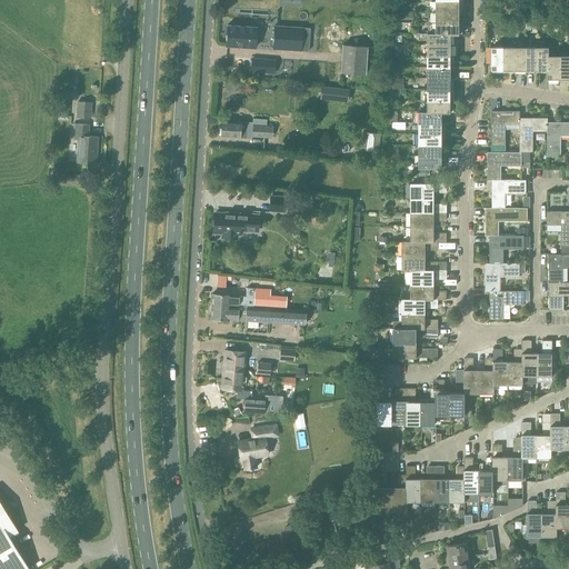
[(460,11),(460,0),(449,0),(436,0),(437,11),(460,11)]
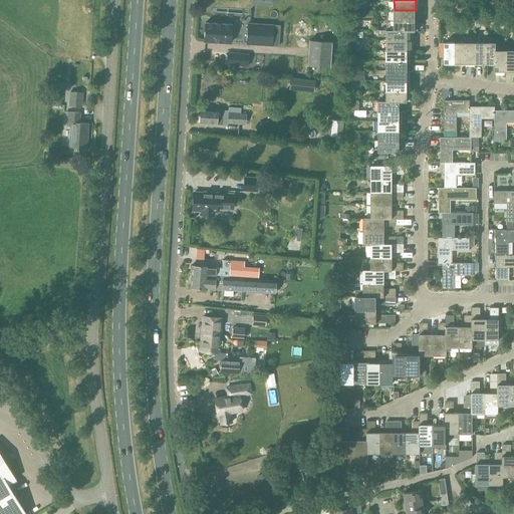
[(416,20),(416,10),(395,10),(395,20),(416,20)]
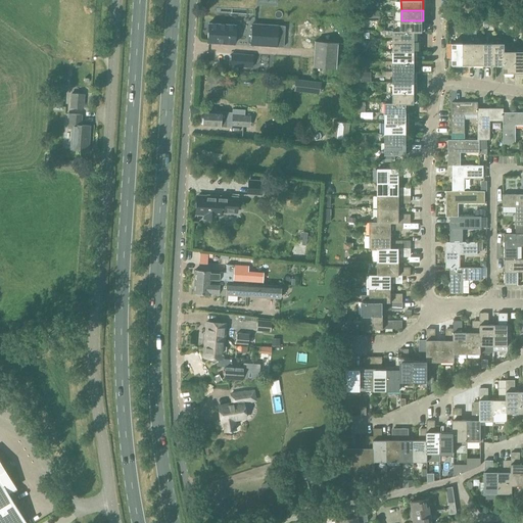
[(422,31),(423,20),(401,20),(396,20),(396,30),(401,31),(415,31),(415,32),(422,31)]
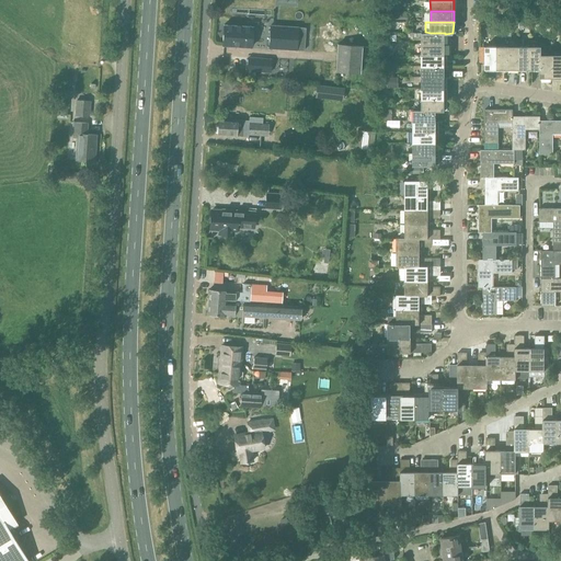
[(253,35),(254,26),(224,25),(222,45),(251,47),(252,35),(253,35)]
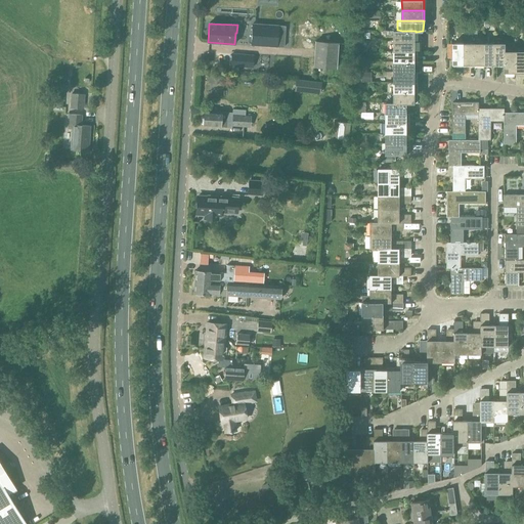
[(251,44),(284,46),(286,26),(278,26),(278,25),(253,24),(251,44)]
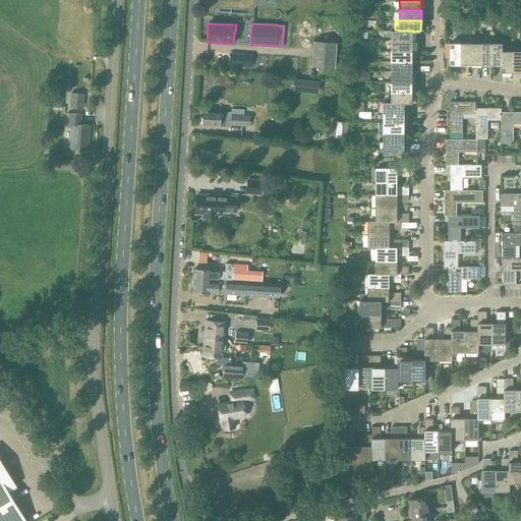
[(413,41),(413,32),(413,31),(400,31),(395,30),(392,30),(392,31),(385,31),(385,37),(392,37),(392,41),(413,41)]
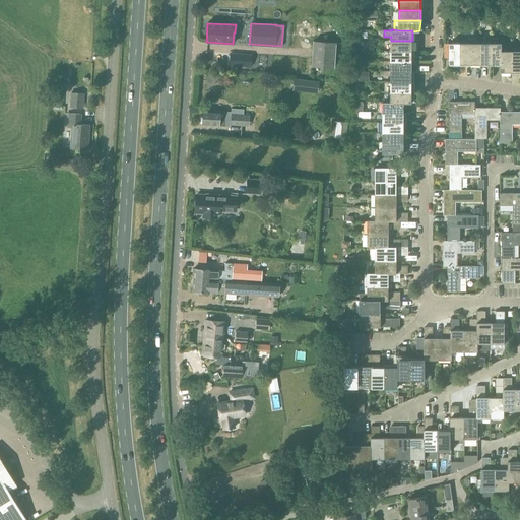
[(313,41),(311,65),(334,67),(335,42),(313,41)]
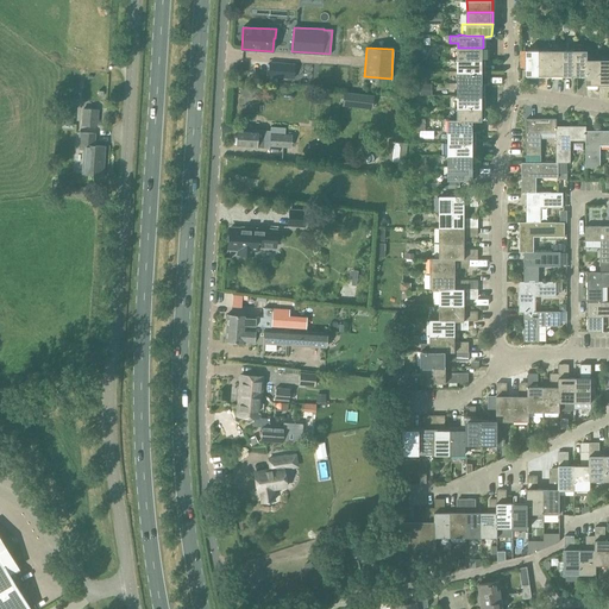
[(483,60),(483,48),(458,48),(458,60),(483,60)]
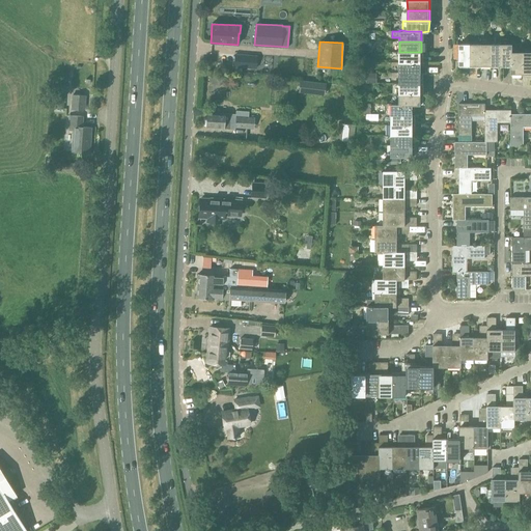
[(459,64),(471,64),(471,44),(459,44),(459,64)]
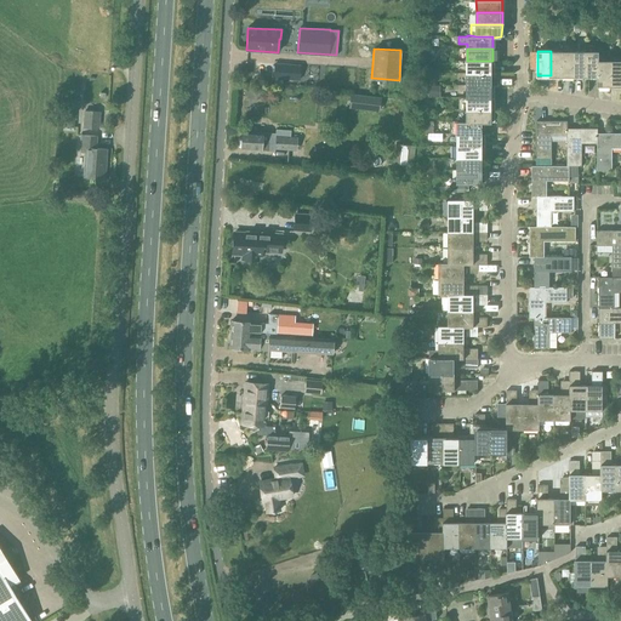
[(551,75),(563,75),(563,51),(551,51),(551,75)]
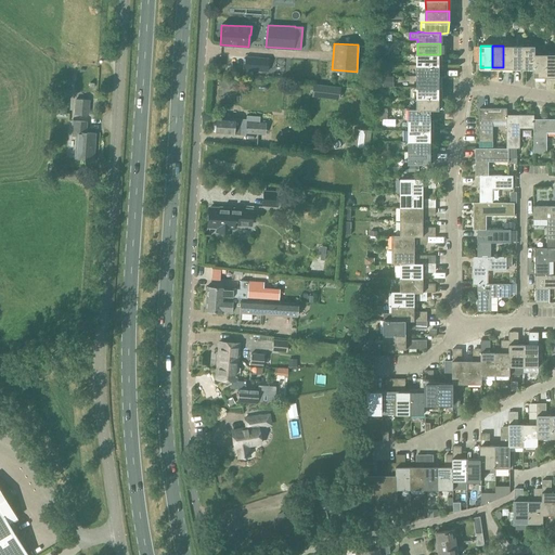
[(503,67),(514,67),(514,46),(503,46),(503,67)]
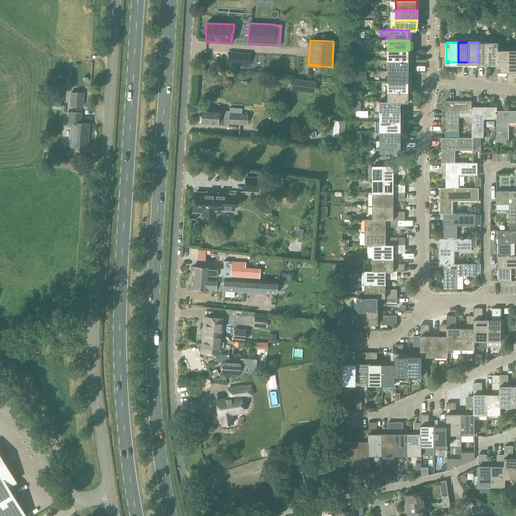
[(478,62),(488,62),(488,42),(478,42),(478,62)]
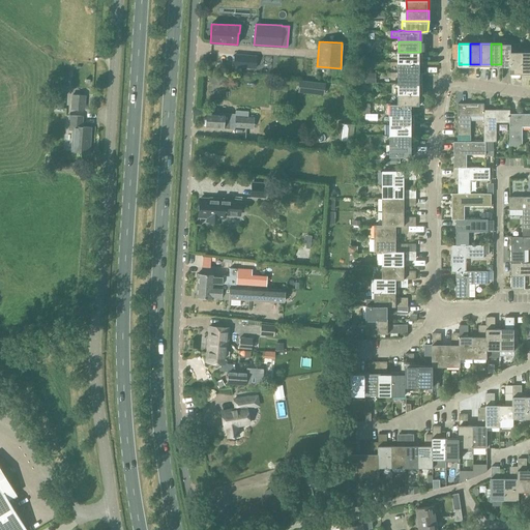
[(501,64),(510,64),(511,64),(511,52),(511,43),(501,43),(501,64)]
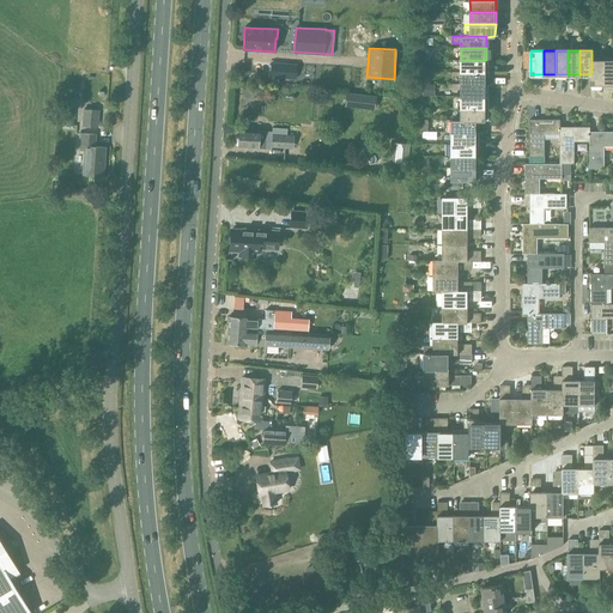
[(486,73),(486,60),(461,60),(461,73),(486,73)]
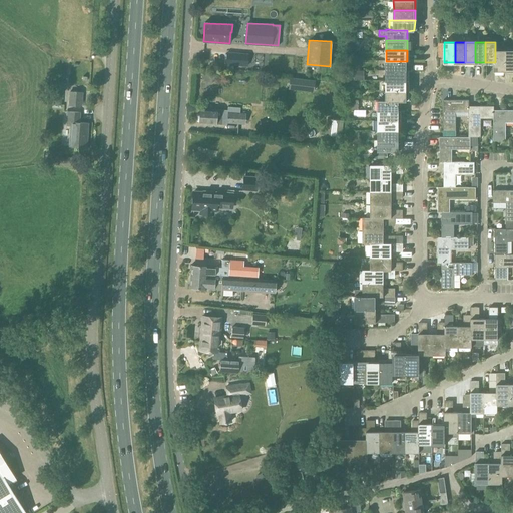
[(494,70),(505,70),(505,50),(495,50),(495,62),(494,62),(494,70)]
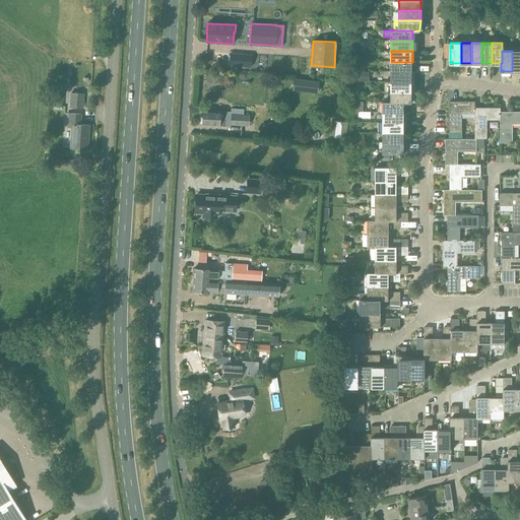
[(231,53),(230,64),(250,66),(251,55),(231,53)]
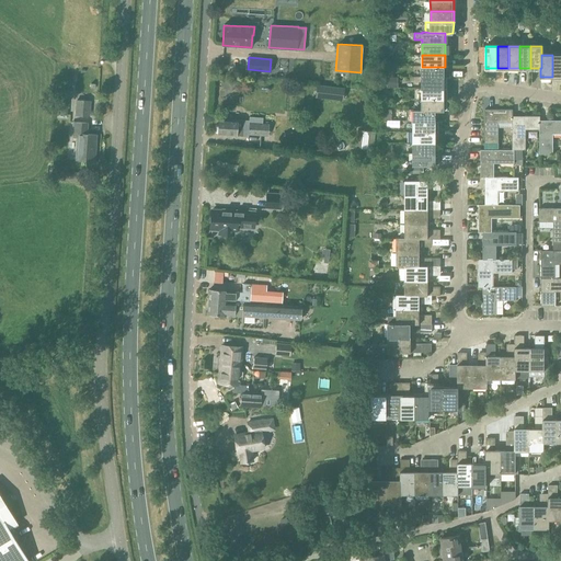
[(422,67),(422,78),(445,78),(445,67),(422,67)]
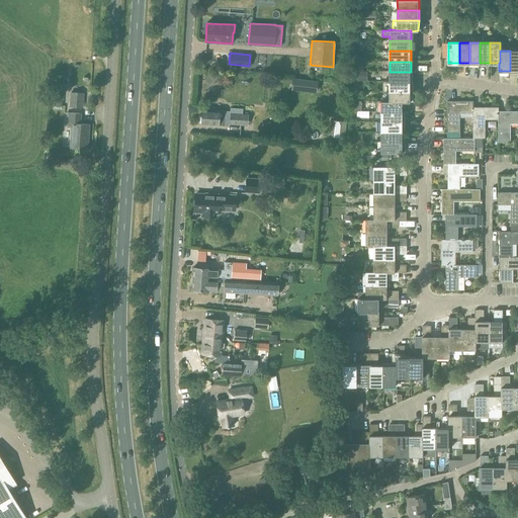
[(217,69),(204,69),(203,79),(217,80),(217,69)]
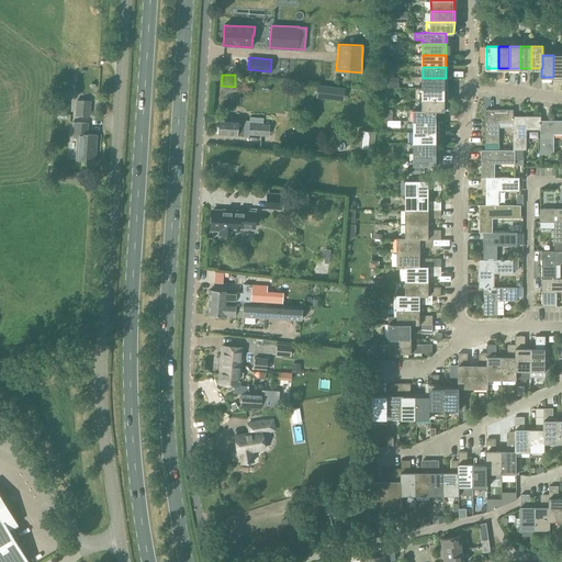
[(423,78),(423,89),(446,89),(446,78),(423,78)]
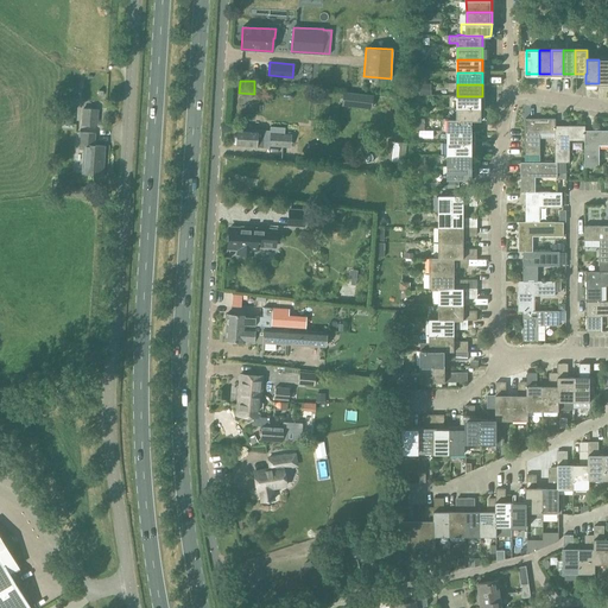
[(342,105),(371,108),(372,95),(343,92),(342,105)]
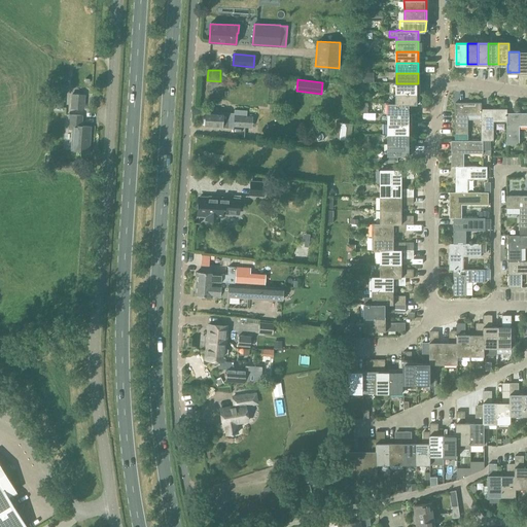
[(418,94),(418,83),(396,83),(396,94),(418,94)]
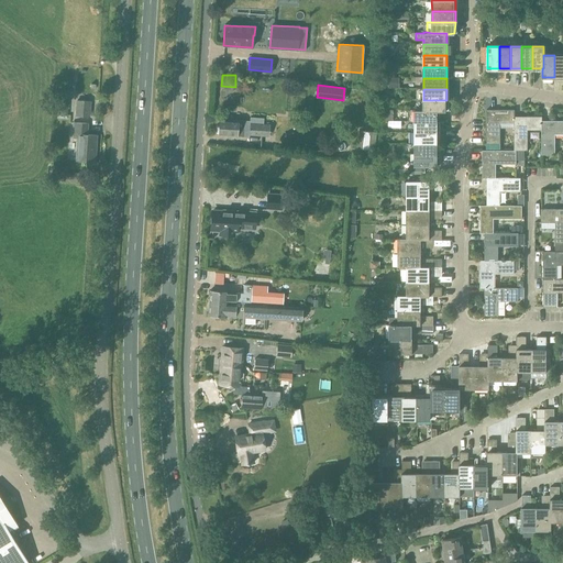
[(446,111),(446,100),(423,100),(423,110),(438,110),(438,111),(446,111)]
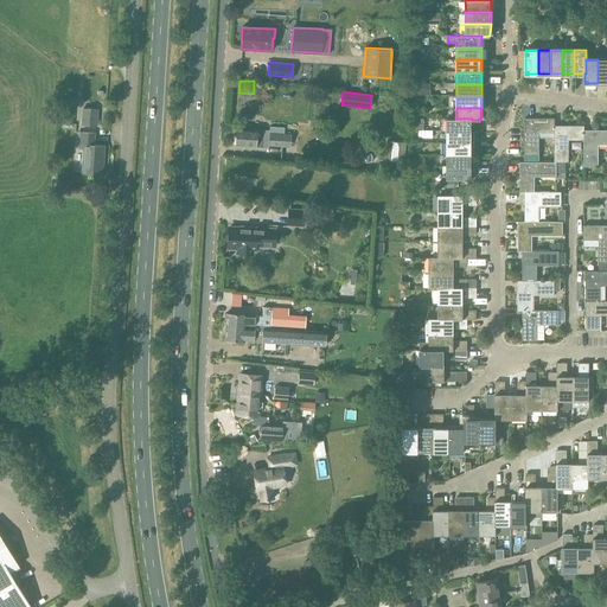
[(83,109),(82,123),(95,125),(96,109),(83,109)]
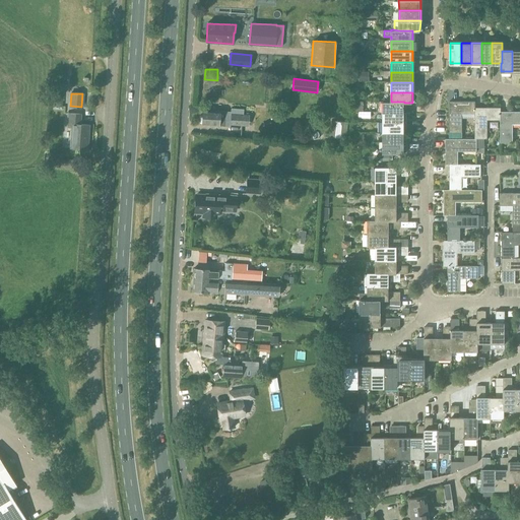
[(364,111),(364,102),(354,102),(354,111),(364,111)]
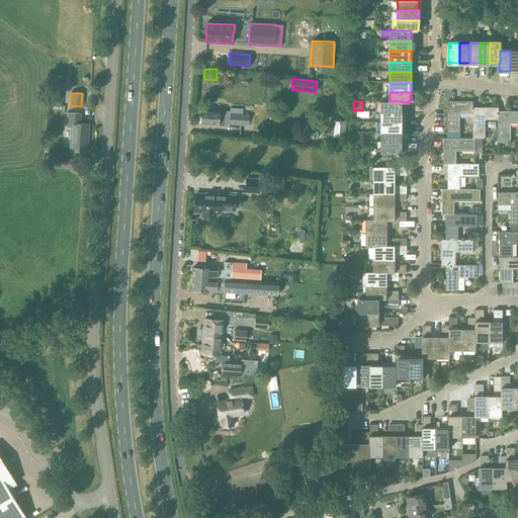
[(375,112),(381,112),(403,112),(403,102),(403,101),(390,101),(375,101),(375,112)]
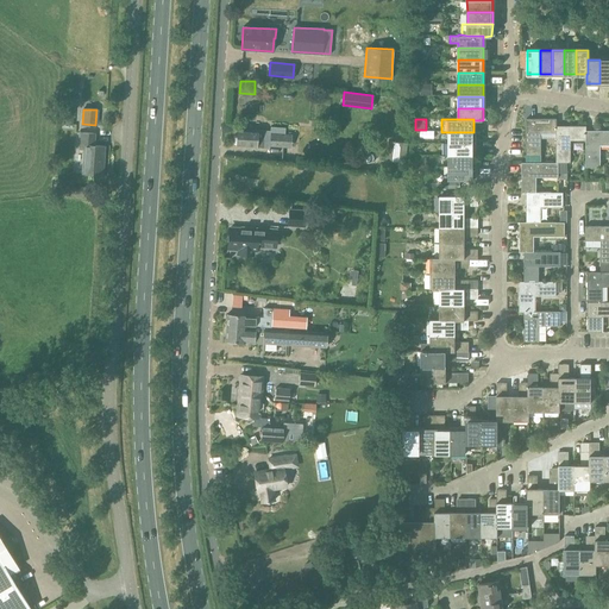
[(541,133),(556,133),(557,126),(557,119),(527,119),(527,156),(539,156),(541,156),(541,133)]
